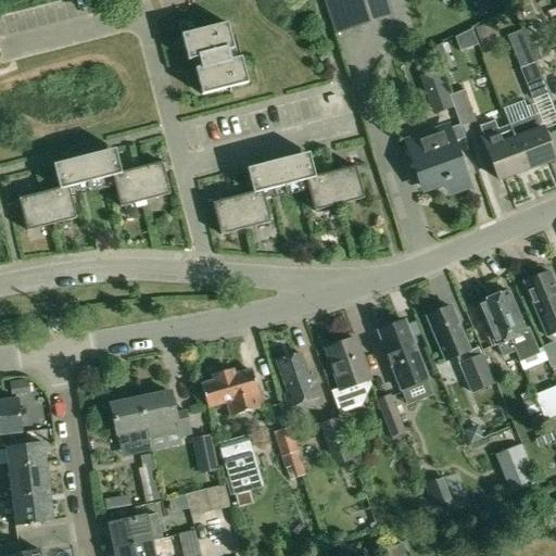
[(389,0),(323,0),(336,37),(395,16),(389,0)]
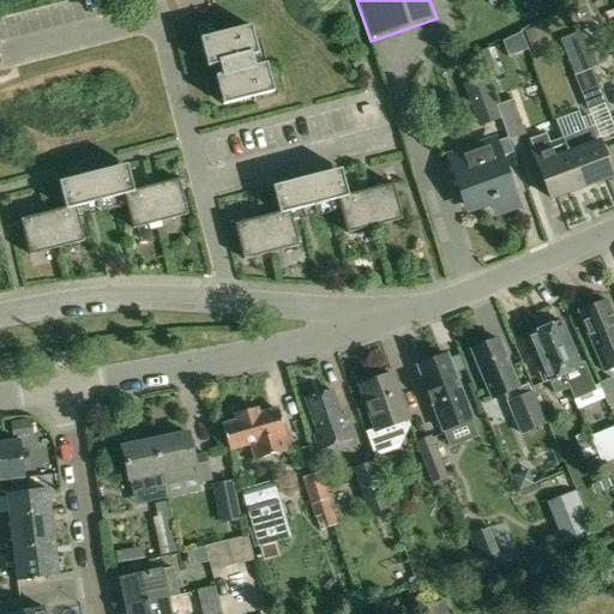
[(199,38),(206,67),(221,64),(223,74),(215,77),(222,104),(274,92),(266,64),(253,67),(250,56),(258,54),(251,25),(199,38)]
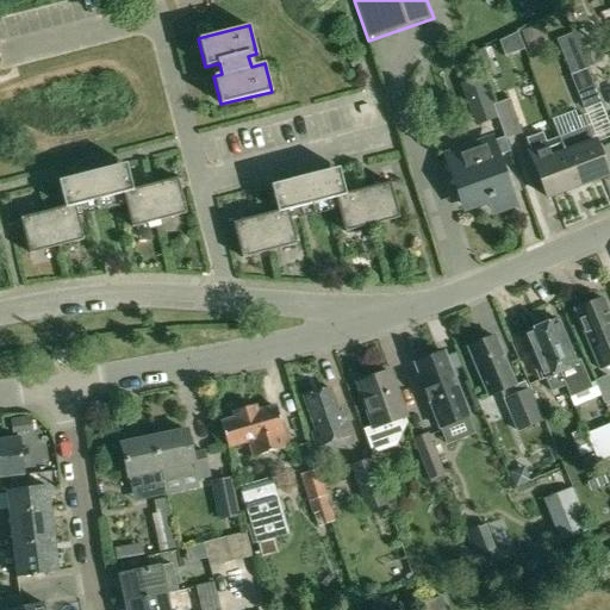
[(545,41),(539,26),(522,32),(527,47),(545,41)]
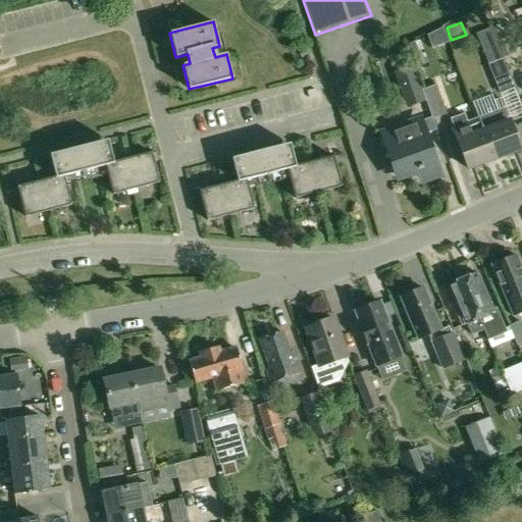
[(489,29),(497,47),(501,58),(514,54),(503,23),(489,29)]
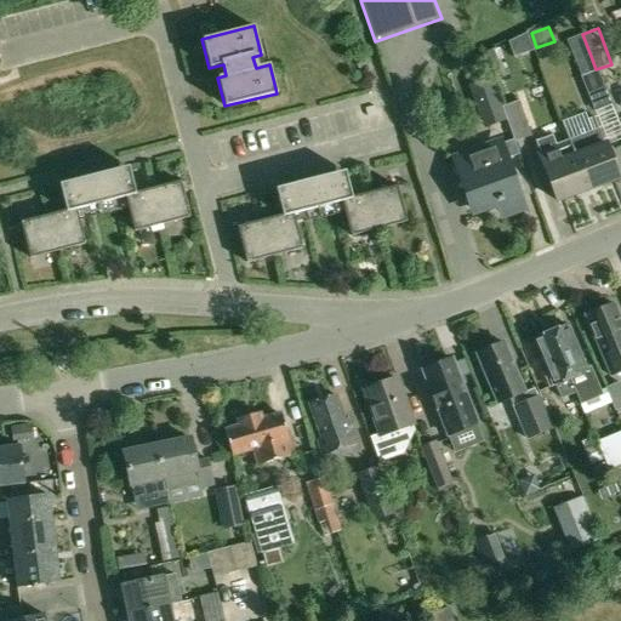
[(495,80),(505,77),(495,50),(485,53),(495,80)]
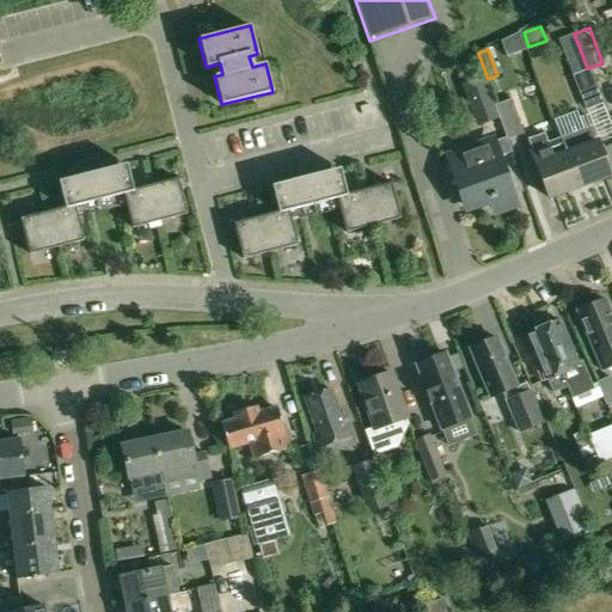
[(582,55),(568,61),(574,75),(571,75),(586,109),(601,103),(589,69),(588,69),(587,68),(582,55)]
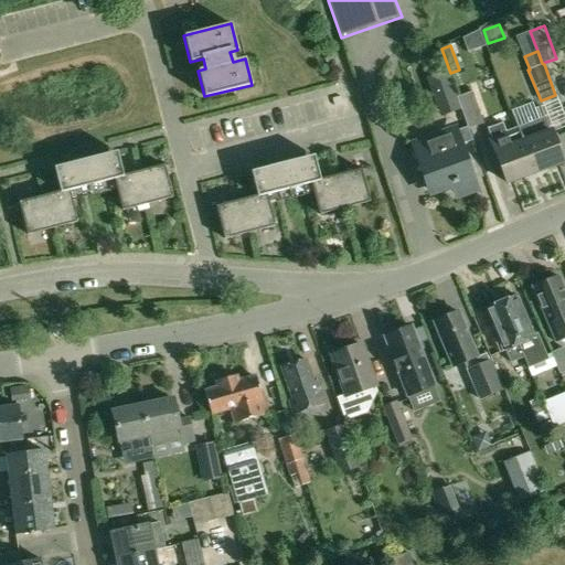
[(447,73),(433,78),(447,117),(461,113),(447,73)]
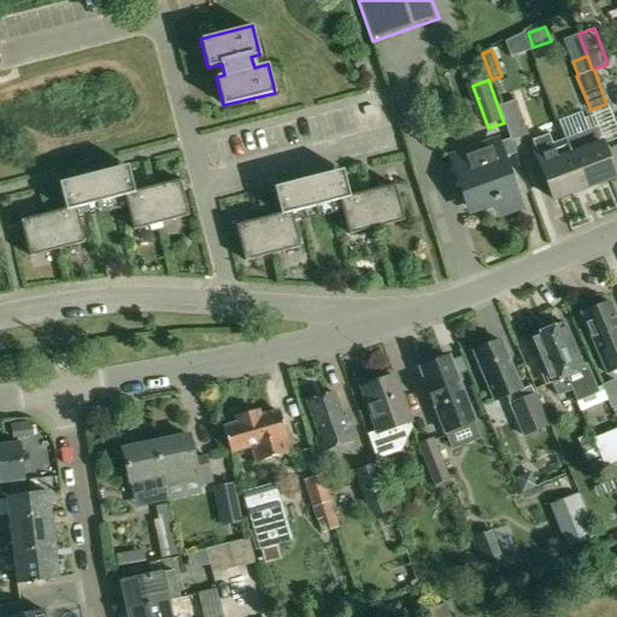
[(506,94),(497,98),(511,141),(527,135),(515,100),(509,103),(506,94)]
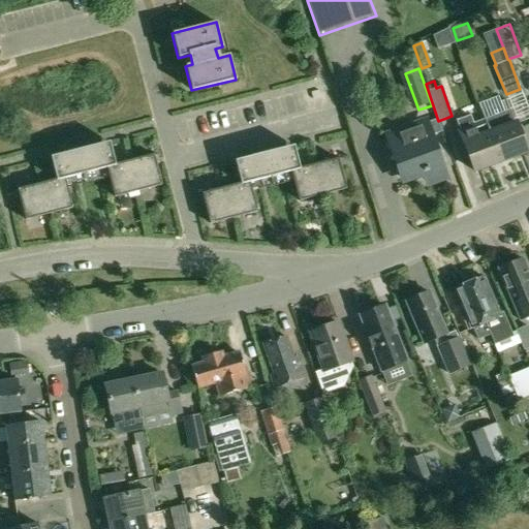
[(509,112),(484,121),(500,161),(525,152),(509,112)]
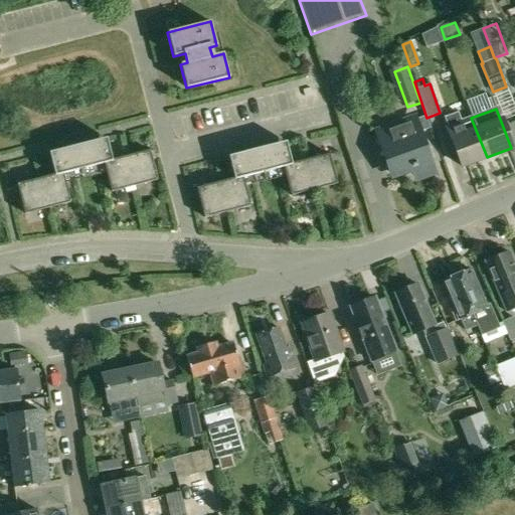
[(487,157),(471,118),(461,122),(457,112),(444,117),(447,128),(462,167),(487,157)]
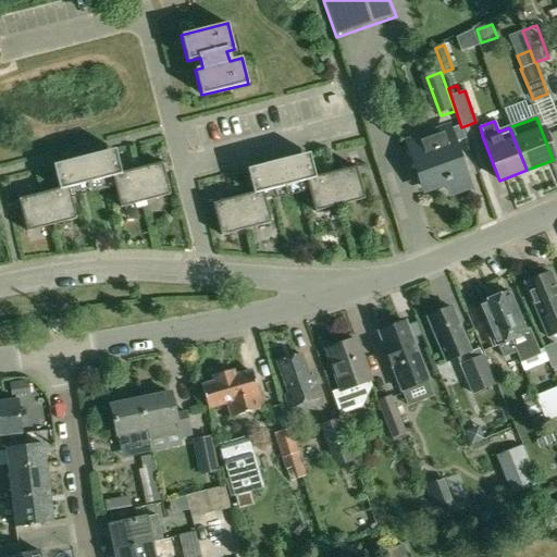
[(448,130),(409,143),(423,186),(449,177),(453,189),(467,184),(448,130)]
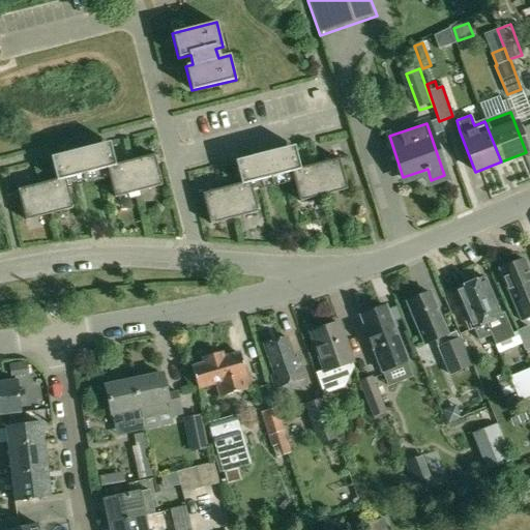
[(109,143),(78,150),(86,184),(109,178),(107,169),(115,166),(109,143)]
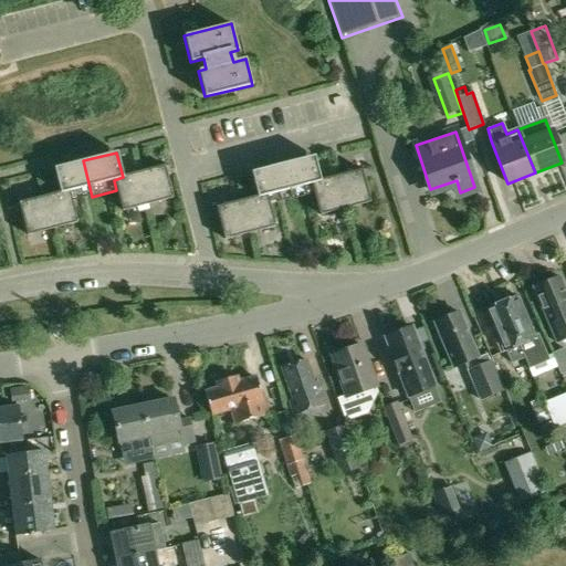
[(314,156),(281,165),(290,200),(314,195),(312,185),(321,180),(314,156)]
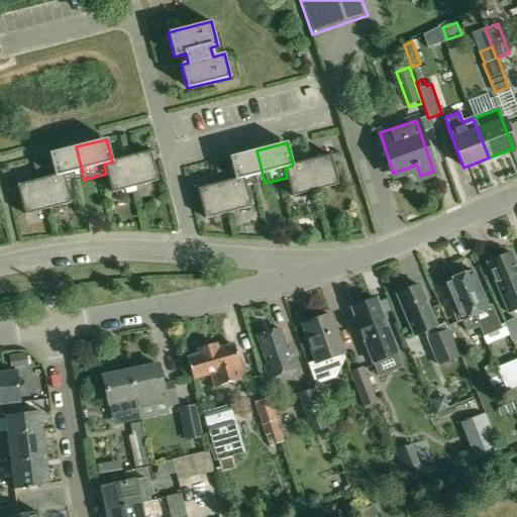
[(76,146),(48,153),(55,176),(64,176),(66,184),(84,180),(76,146)]
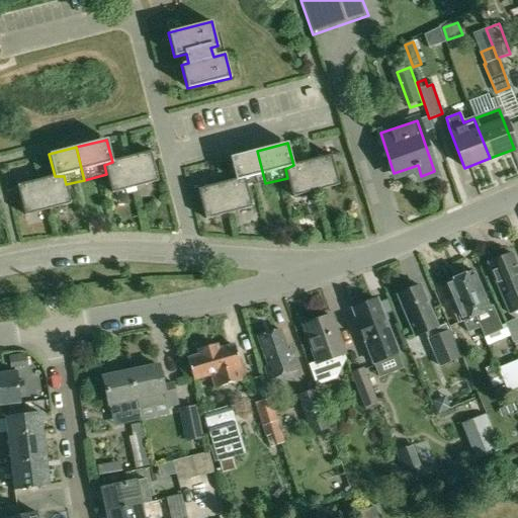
[(257,151),(230,158),(236,179),(245,179),(247,188),(265,183),(257,151)]
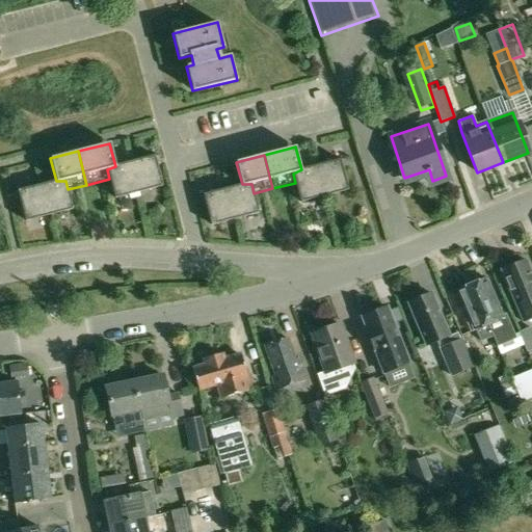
[(154,156),(131,162),(138,192),(162,186),(154,156)]
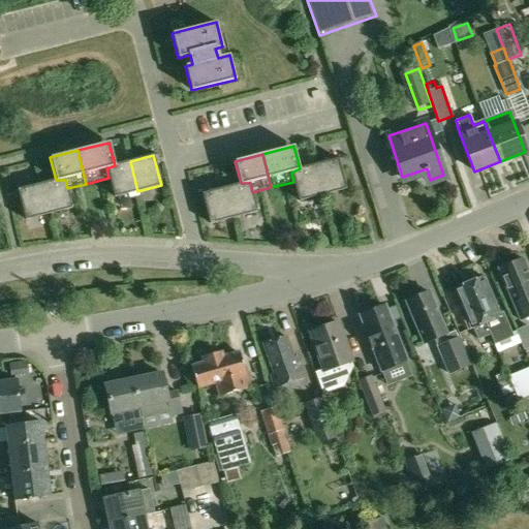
[(338,158),(314,164),(322,195),(346,189),(338,158)]
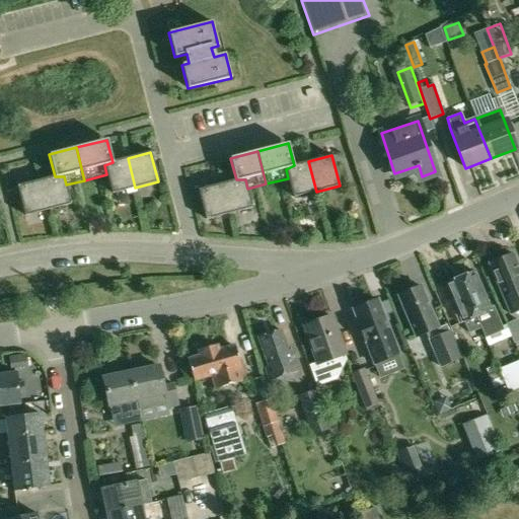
[(135,188),(128,158),(113,162),(104,165),(106,174),(112,194),(135,188)]
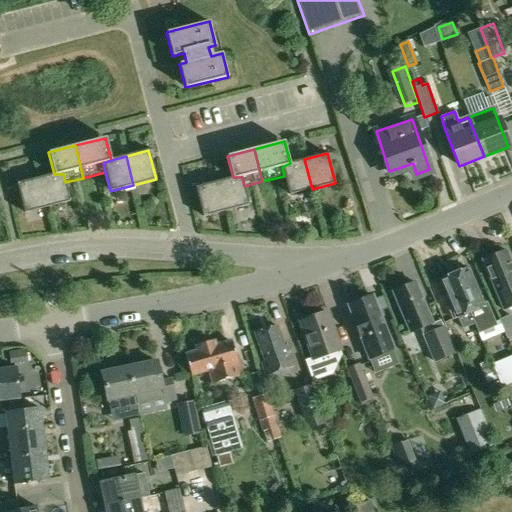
[(312,189),(304,159),(290,163),(282,167),(284,176),(289,195),(312,189)]
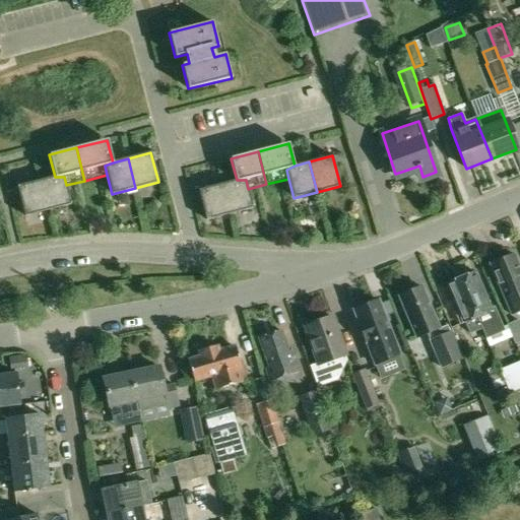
[(55,177),(41,181),(48,210),(71,205),(66,185),(64,177),(55,177)]
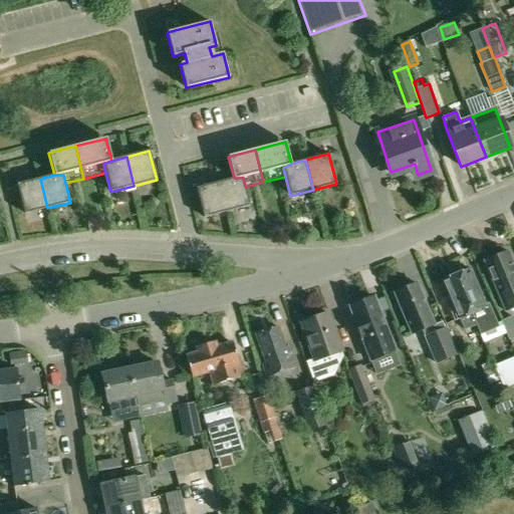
[(234,178),(219,182),(227,212),(250,206),(245,187),(243,178),(234,178)]
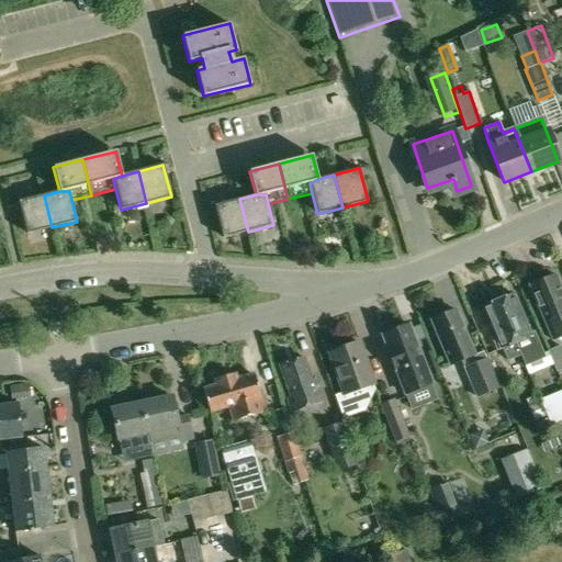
[(52,227),(44,195),(18,202),(26,234),(52,227)]
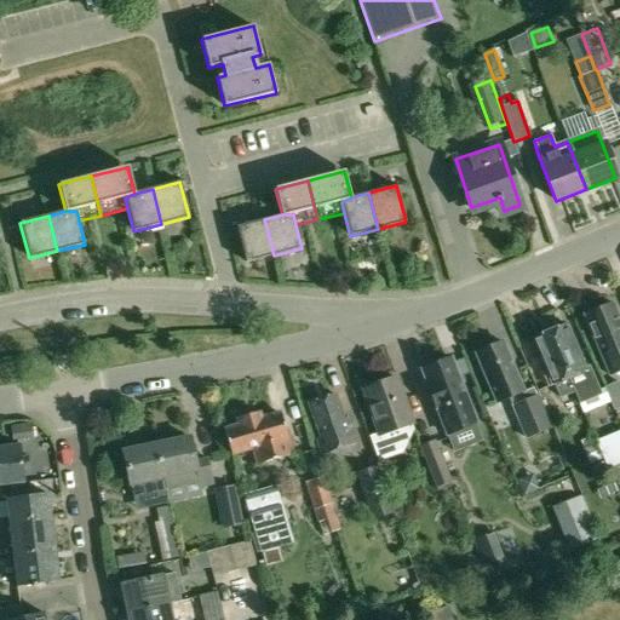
[(274,256),(264,219),(236,227),(246,263),(274,256)]
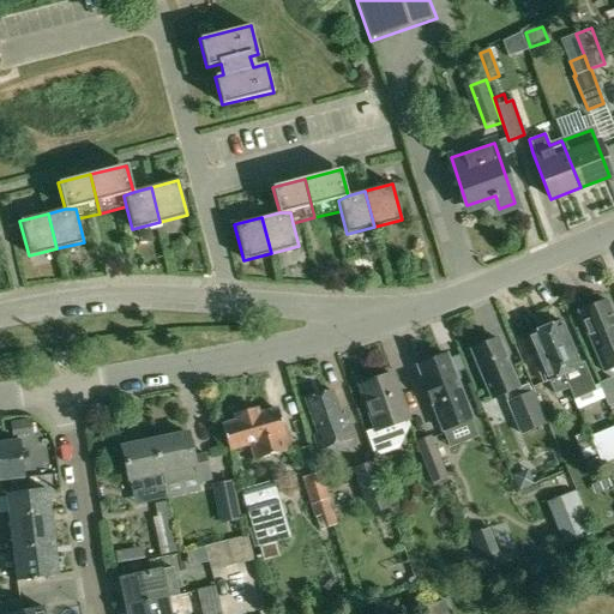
[(613,313),(612,315),(606,301),(578,313),(603,372),(613,367),(613,313)]
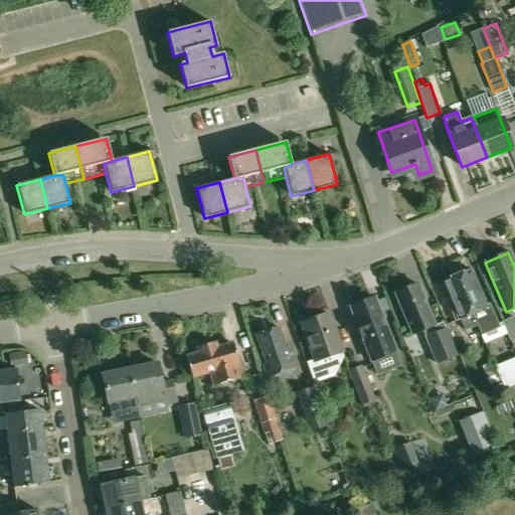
[(469,268),(455,275),(481,334),(499,326),(489,303),(485,305),(469,268)]
